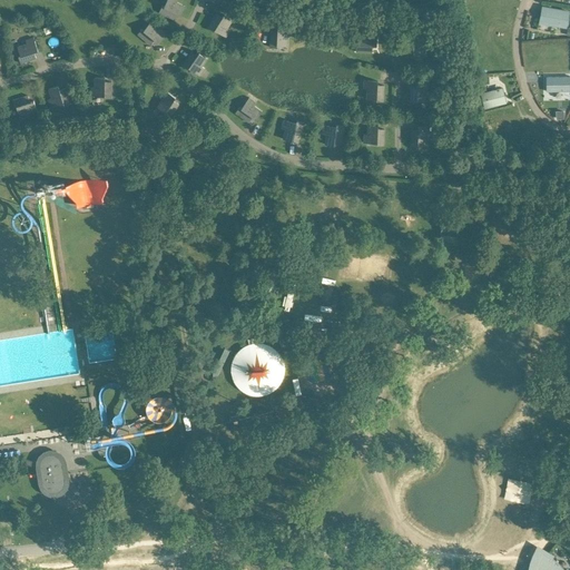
[(176,0),(166,0),(164,7),(161,6),(159,12),(174,19),(176,13),(180,16),(185,6),(176,2),(176,0)]
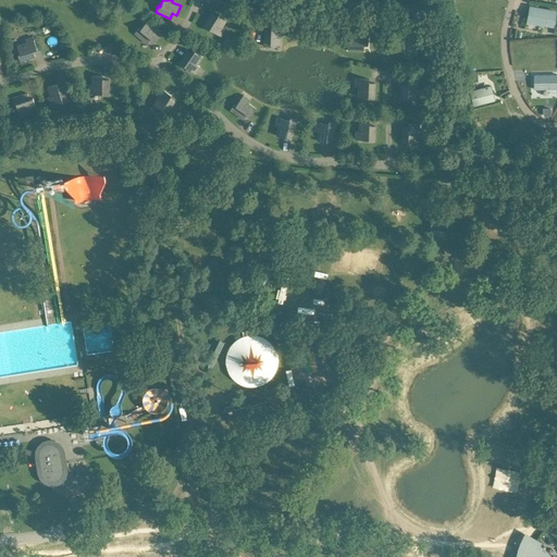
[(532,23),(553,26),(556,12),(530,8),(529,16),(528,16),(527,22),(532,23)]
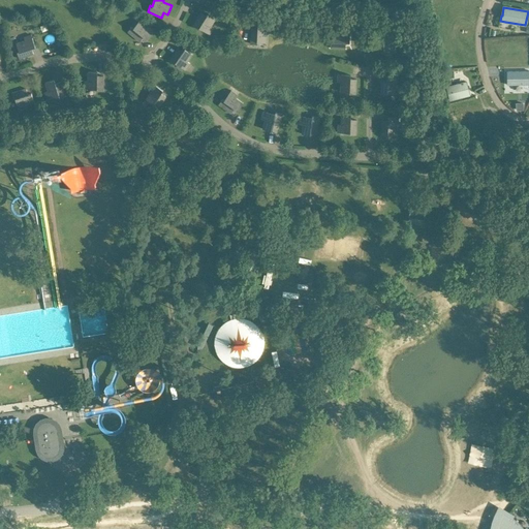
[(200,13),(192,26),(203,32),(204,31),(210,34),(214,28),(211,26),(216,19),(208,13),(206,17),(200,13)]
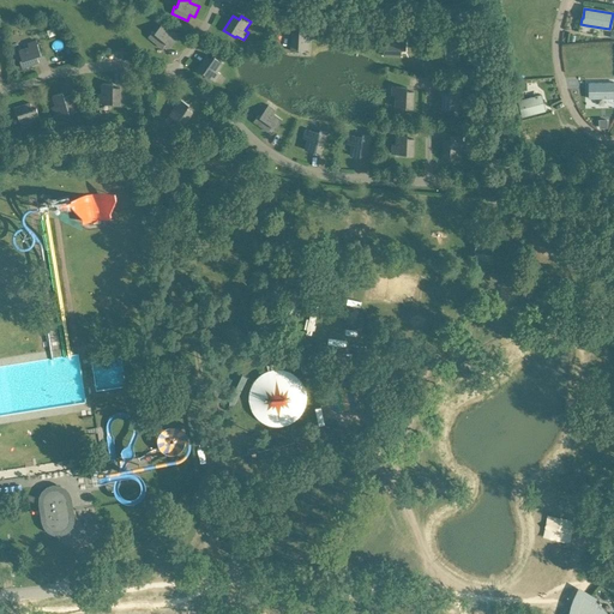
[(179,34),(172,29),(169,31),(161,24),(155,32),(152,31),(148,37),(162,48),(166,43),(169,46),(179,34)]
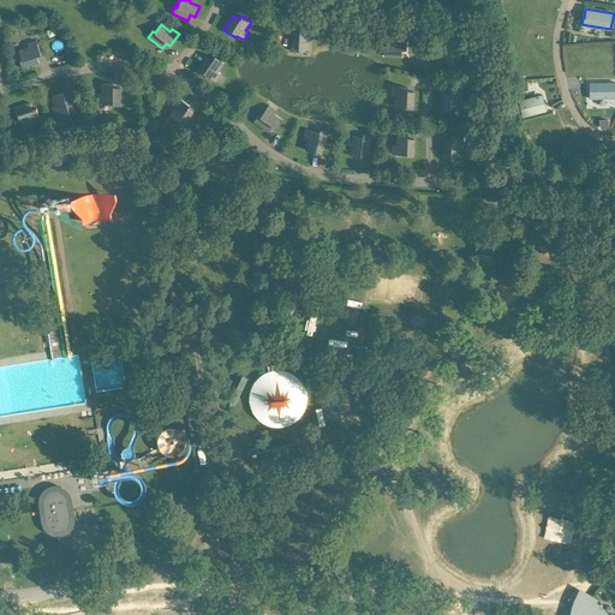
[(310,39),(314,40),(314,30),(299,29),(299,34),(292,34),(291,51),(299,52),(299,49),(309,49),(310,39)]
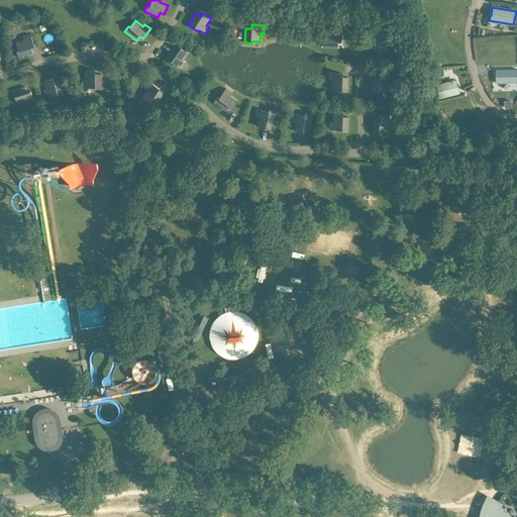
[(342,29),(334,29),(334,32),(325,32),(325,40),(323,40),(322,46),(337,47),(337,41),(341,41),(342,29)]
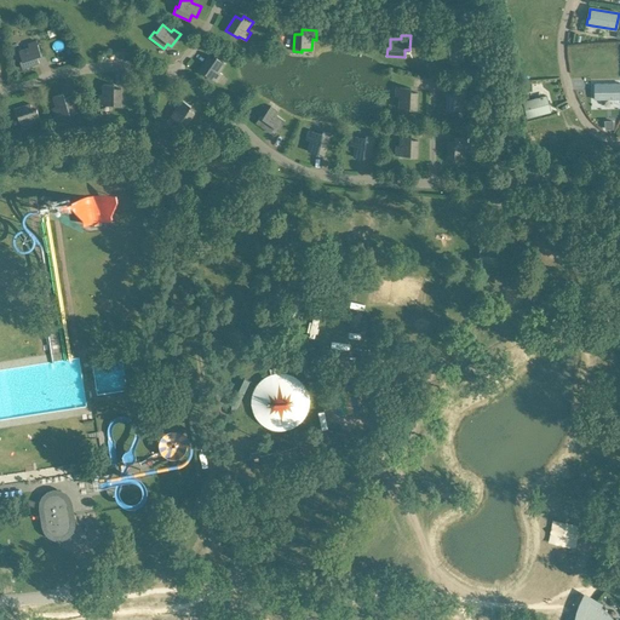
[(41,56),(38,44),(36,41),(28,44),(29,47),(18,51),(22,61),(19,62),(22,69),(39,63),(36,57),(41,56)]
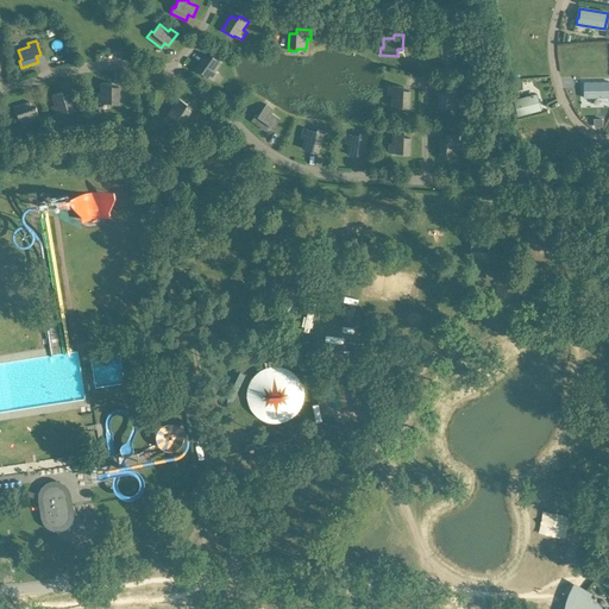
[(215,71),(221,62),(213,56),(209,60),(205,56),(194,70),(200,75),(202,73),(213,81),(219,73),(215,71)]
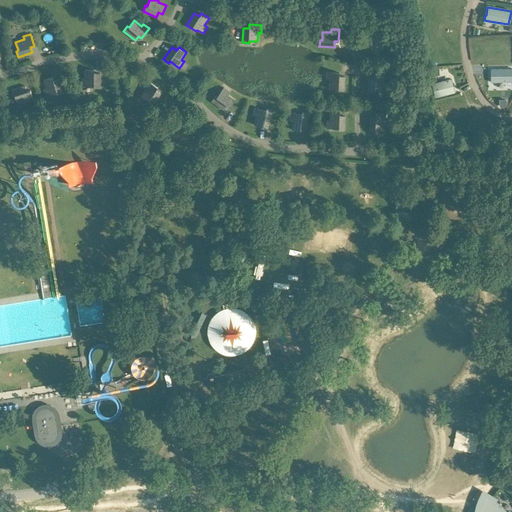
[(511,82),(511,68),(491,69),(491,83),(511,82)]
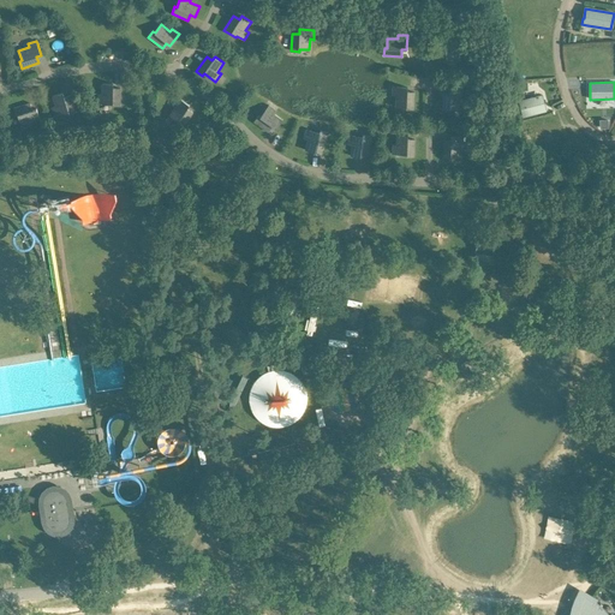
[(99,94),(99,103),(112,103),(112,106),(120,106),(120,88),(113,88),(113,84),(102,84),(102,94),(99,94)]
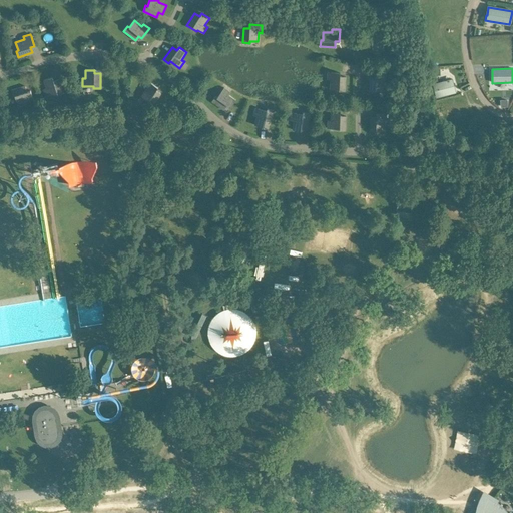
[(346,77),(340,76),(340,73),(328,72),(327,80),(331,80),(330,89),(339,89),(339,91),(345,91),(346,77)]
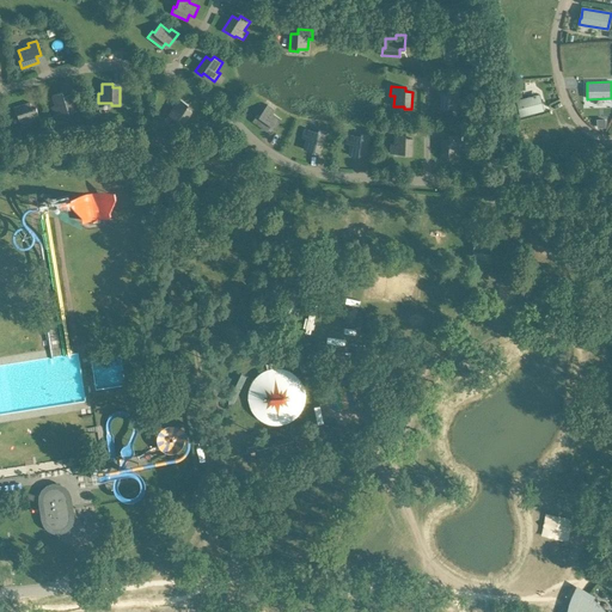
[(441,92),(440,110),(448,110),(448,108),(461,109),(463,99),(459,99),(459,89),(448,87),(448,92),(441,92)]
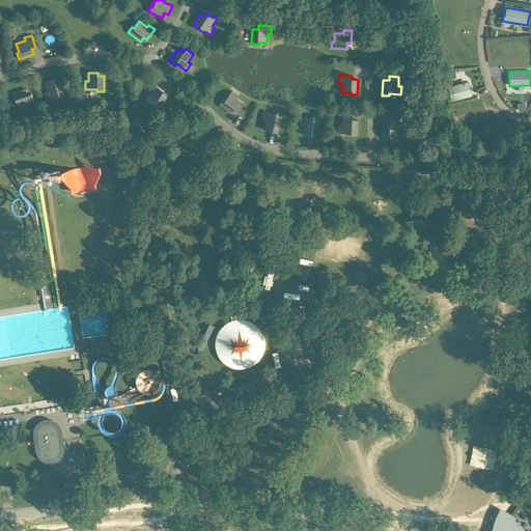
[(65,96),(64,92),(61,82),(55,84),(54,80),(46,83),(48,91),(45,92),(47,101),(59,96),(59,99),(65,96)]
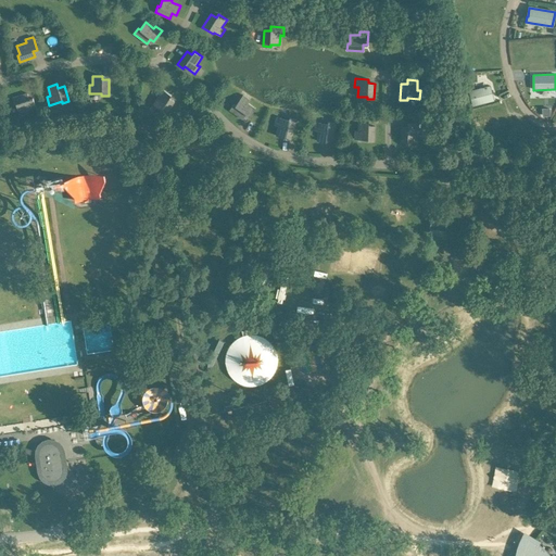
[(494,100),(490,86),(469,91),(474,105),(494,100)]
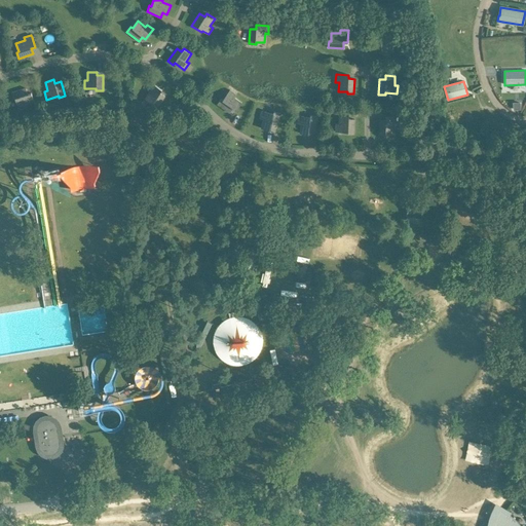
[(151,83),(147,89),(150,91),(145,99),(152,104),(151,105),(157,109),(165,97),(159,92),(161,89),(151,83)]
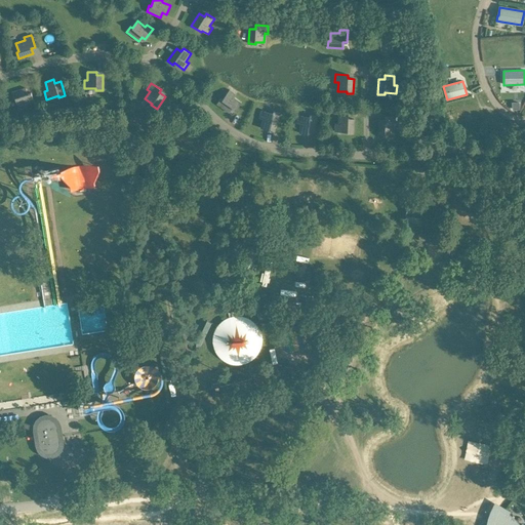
[(26,88),(11,92),(13,98),(15,98),(18,110),(26,108),(26,105),(34,102),(31,92),(28,93),(26,88)]
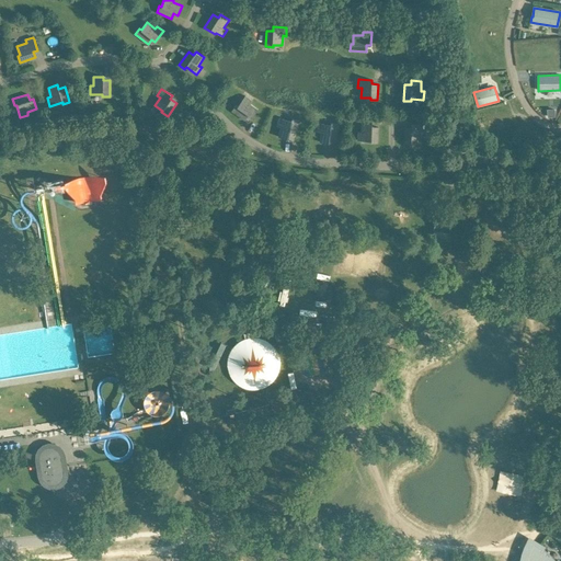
[(244,96),(238,106),(236,105),(231,111),(244,121),(249,115),(252,117),(258,110),(250,104),(252,101),(244,96)]
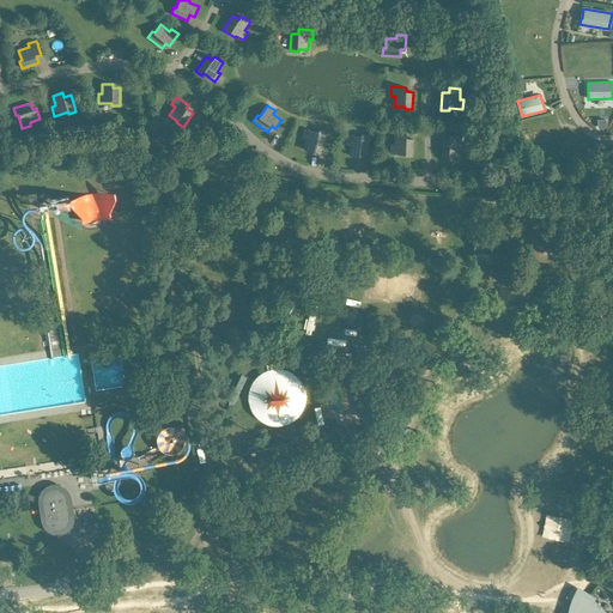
[(319,133),(304,129),(303,138),(307,139),(304,150),(315,152),(315,147),(322,150),(326,138),(327,132),(319,131),(319,133)]
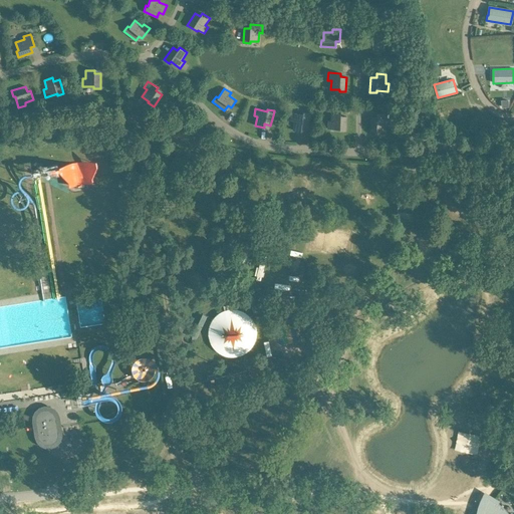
[(293,121),(292,130),(301,132),(302,127),(308,129),(310,113),(303,112),(303,114),(291,113),(290,120),(293,121)]
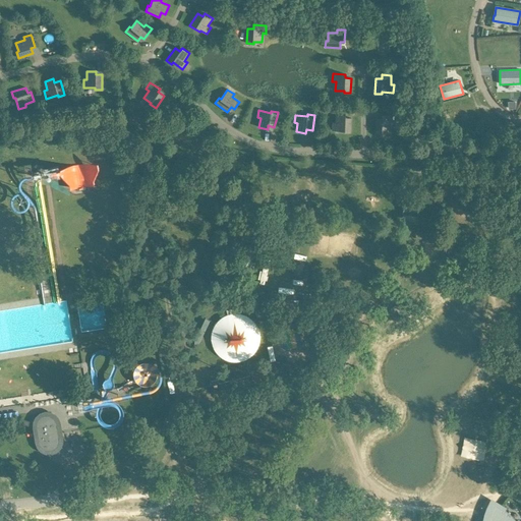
[(351,133),(351,118),(345,118),(345,114),(336,114),(336,122),(333,122),(332,130),(344,131),(344,132),(351,133)]
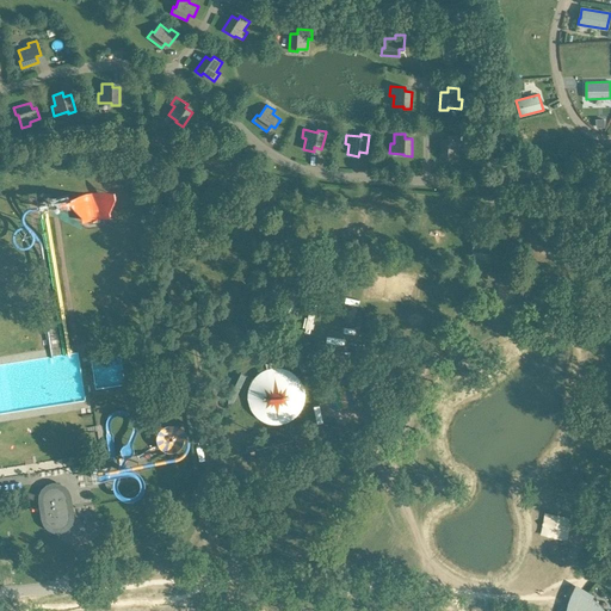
[(448,140),(440,140),(440,158),(448,158),(449,155),(458,155),(458,144),(462,144),(463,136),(448,135),(448,140)]
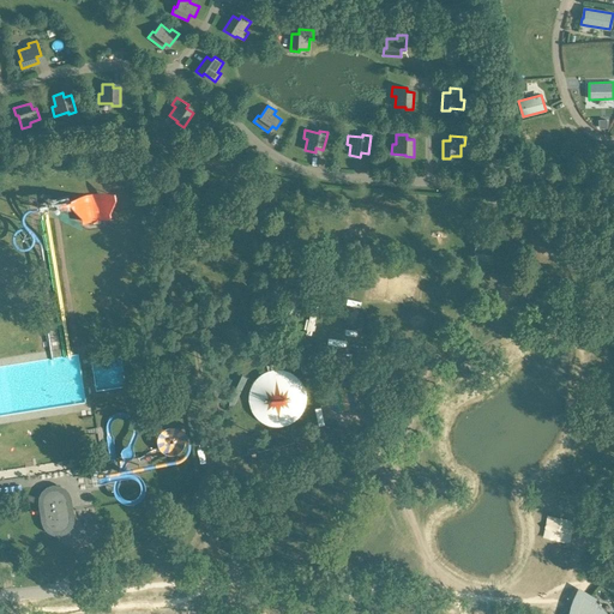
[(124,215),(124,188),(85,188),(85,216),(124,215)]
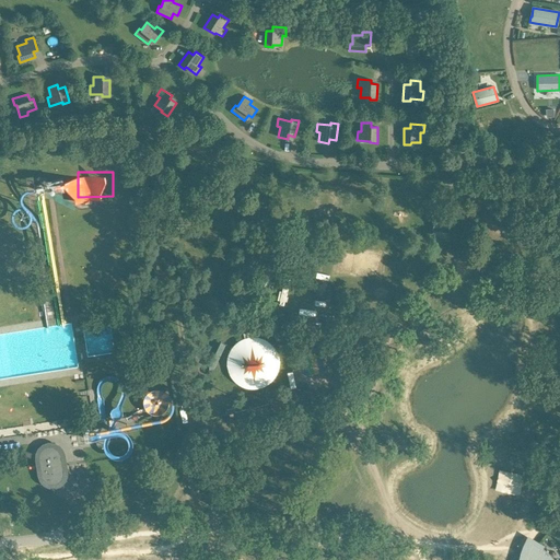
[(129,217),(118,218),(120,233),(130,232),(129,217)]
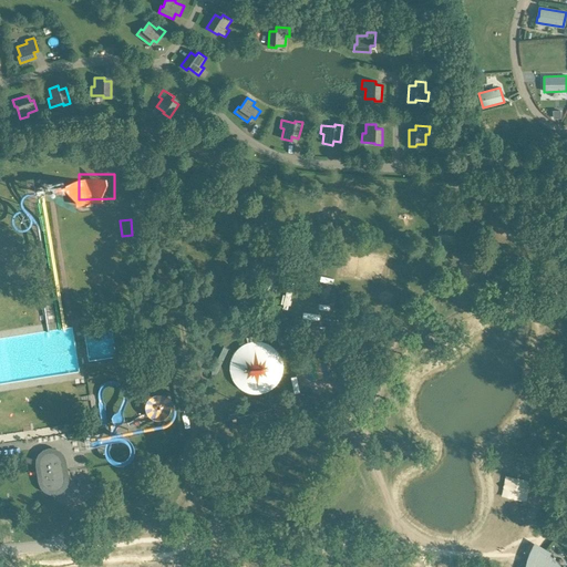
[(321,359),(325,370),(344,363),(340,352),(321,359)]
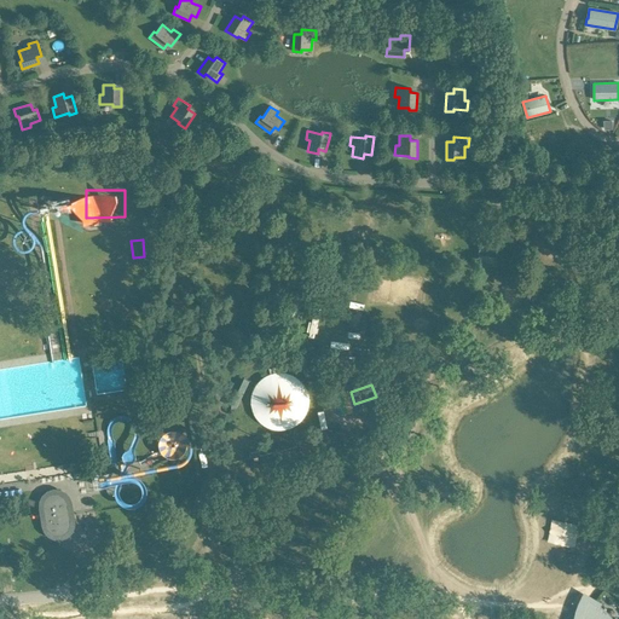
[(340,394),(342,410),(353,409),(351,392),(340,394)]
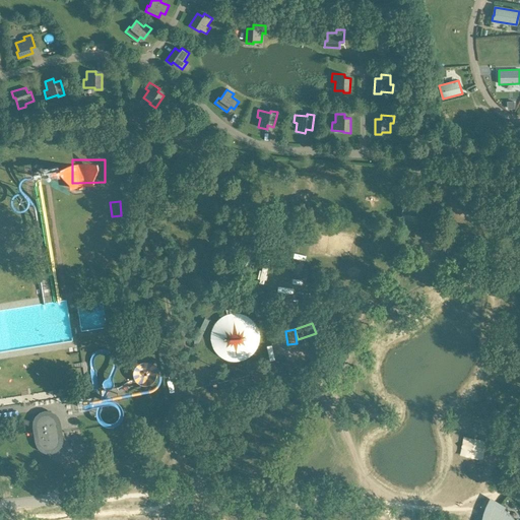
[(145,379),(159,375),(158,371),(167,369),(164,356),(141,362),(145,379)]
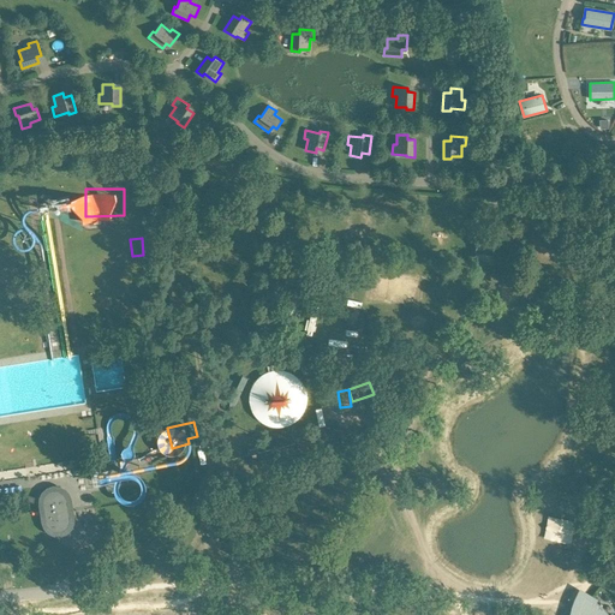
[(327,488),(339,489),(340,473),(328,473),(327,488)]
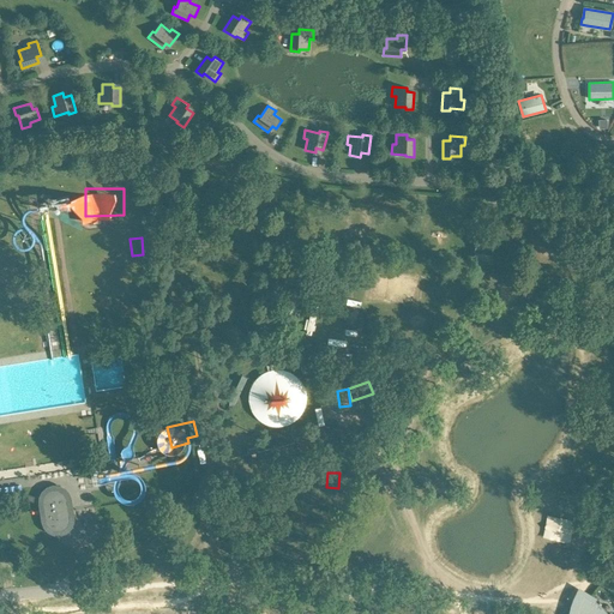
[(38,498),(38,503),(42,522),(43,527),(48,531),(55,535),(60,535),(65,534),(67,533),(72,529),(74,523),(74,517),(72,498),(70,492),(65,487),(59,485),(53,483),(47,486),(43,489),(40,494),(38,498)]
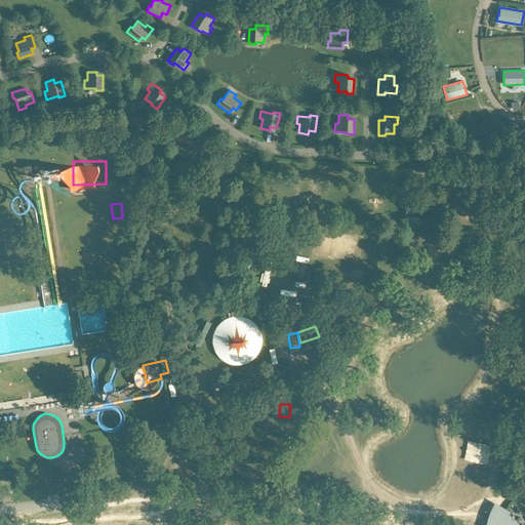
[(488,519),(487,524),(486,524),(524,524),(524,520),(523,517),(516,511),(511,517),(509,515),(511,512),(495,501),(493,505),(490,512),(489,515),(488,519)]
